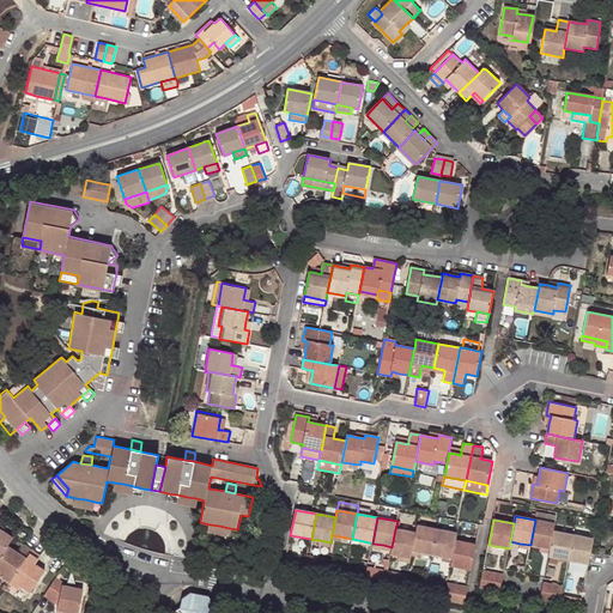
[(540,547),(550,548),(553,532),(554,523),(535,520),(530,545),(540,547)]
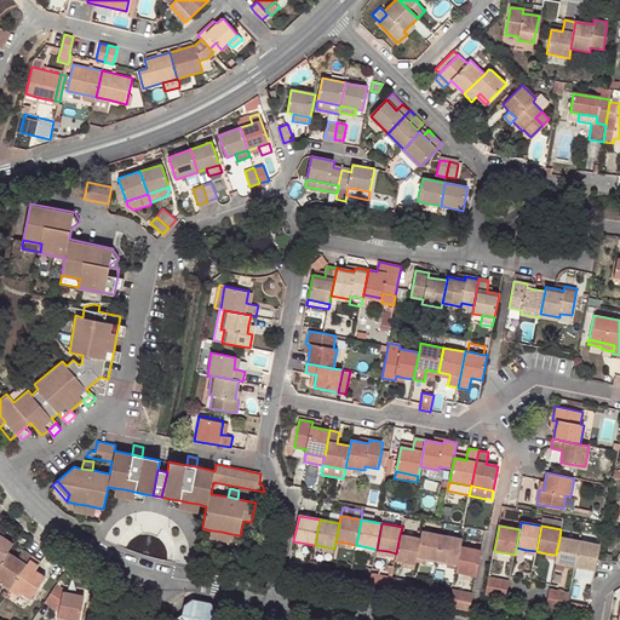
[(218,547),(220,539),(220,540),(222,532),(212,530),(211,538),(210,545),(218,547)]
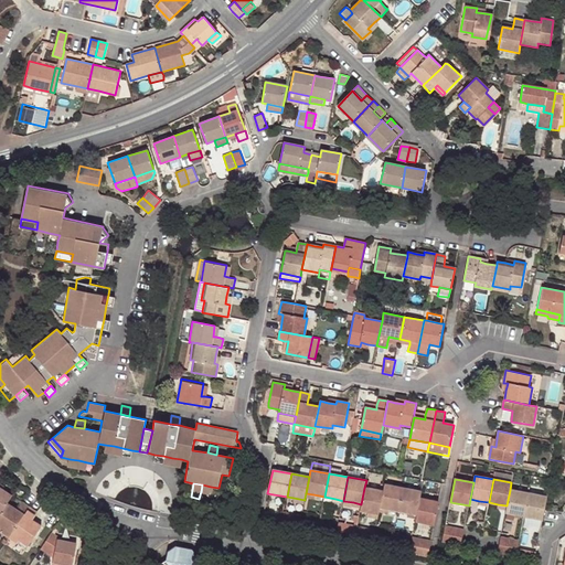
[(403,488),(385,484),(383,491),(380,508),(387,509),(398,511),(403,488)]
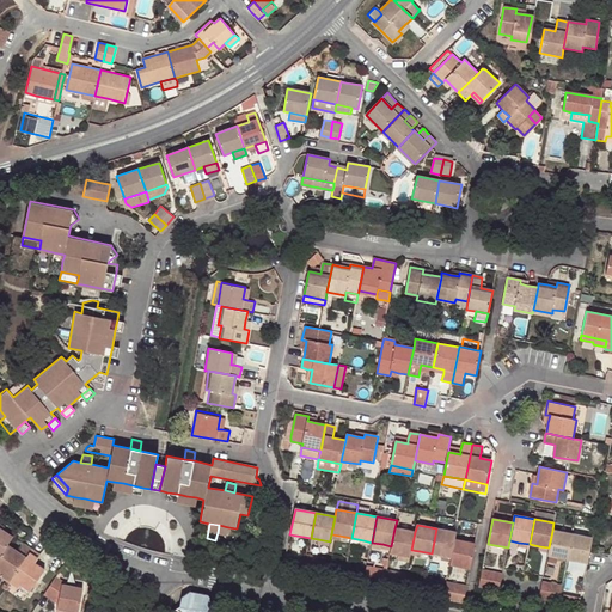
[(0,556),(8,544),(13,537),(4,530),(0,527),(0,556)]
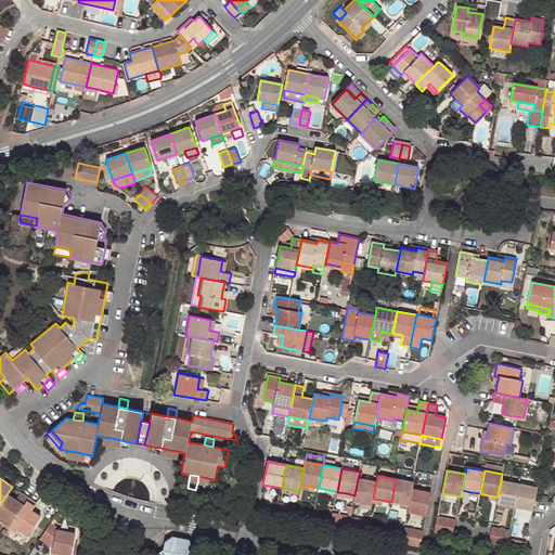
[(361,504),(372,506),(372,503),(373,499),(376,482),(358,479),(355,495),(355,499),(353,502),(361,504)]
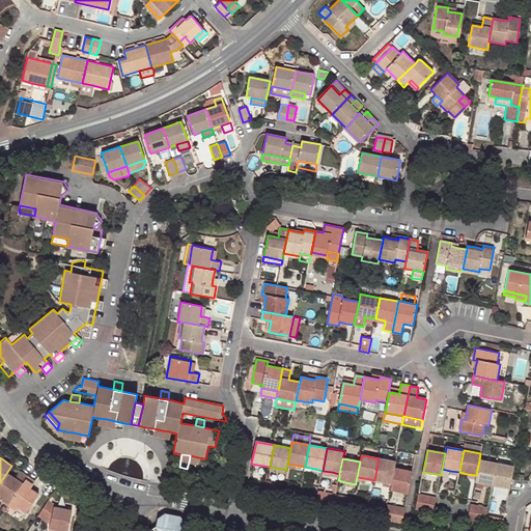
[(392,484),(395,469),(396,463),(379,458),(374,480),(385,482),(392,484)]
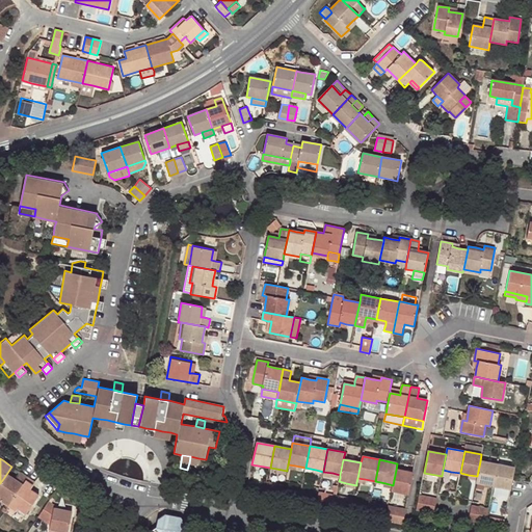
[(477,476),(477,480),(476,483),(494,486),(498,464),(480,461),(477,476)]
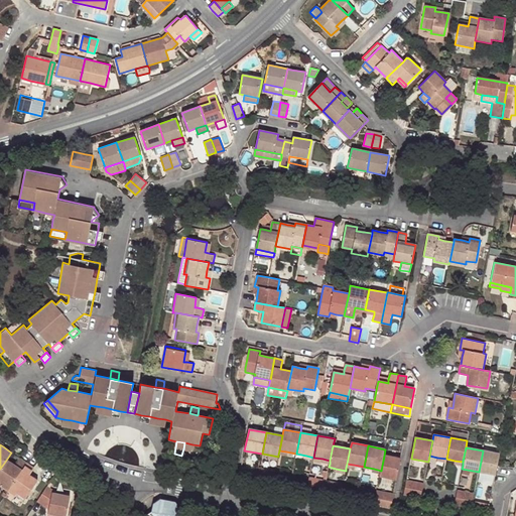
[(498,465),(500,454),(483,450),(479,472),(496,475),(498,465)]
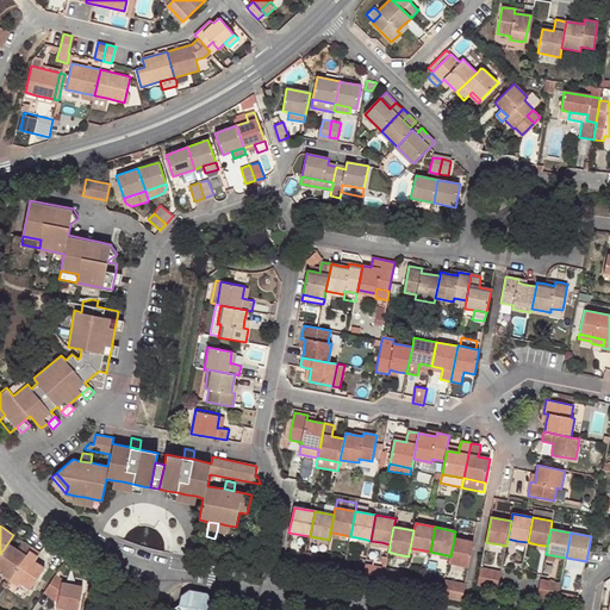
[(450,556),(449,560),(448,564),(468,567),(473,542),(454,539),(450,556)]
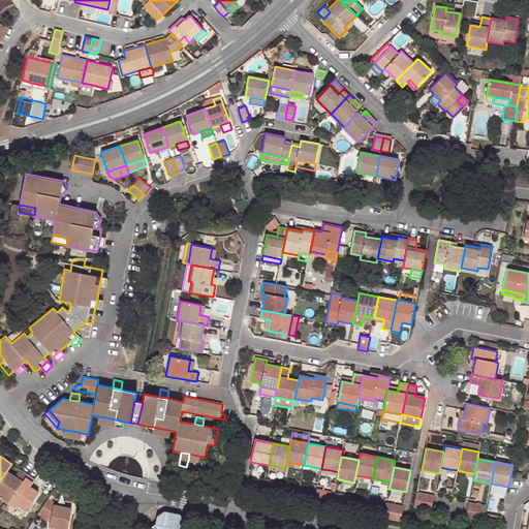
[(7,470),(0,480),(0,493),(3,496),(1,498),(8,503),(27,474),(20,470),(16,476),(14,478),(11,476),(12,474),(7,470)]
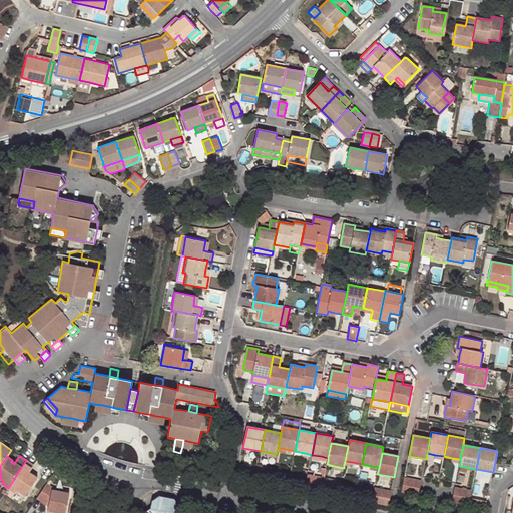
[(17,490),(26,496),(38,477),(32,473),(31,475),(28,473),(29,472),(33,465),(26,460),(8,488),(15,493),(17,490)]
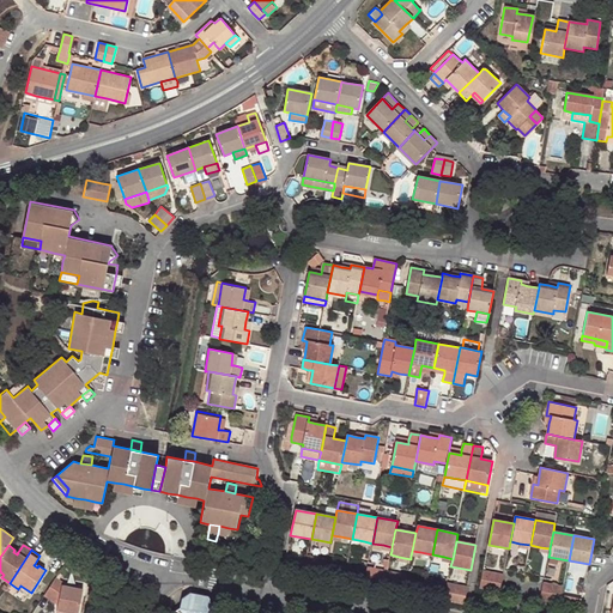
[(305,564),(326,569),(327,560),(308,557),(307,564),(305,564)]
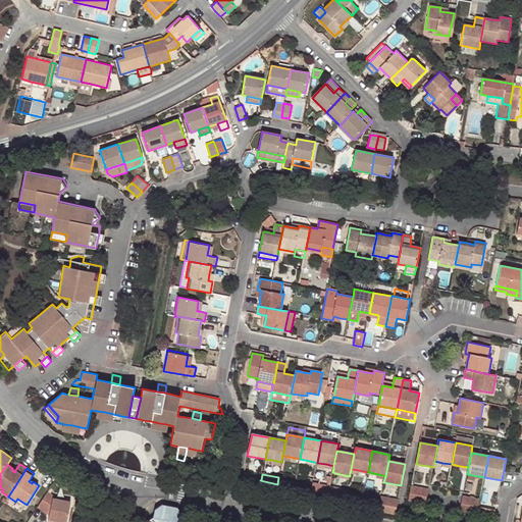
[(243,477),(242,484),(259,488),(260,480),(243,477)]
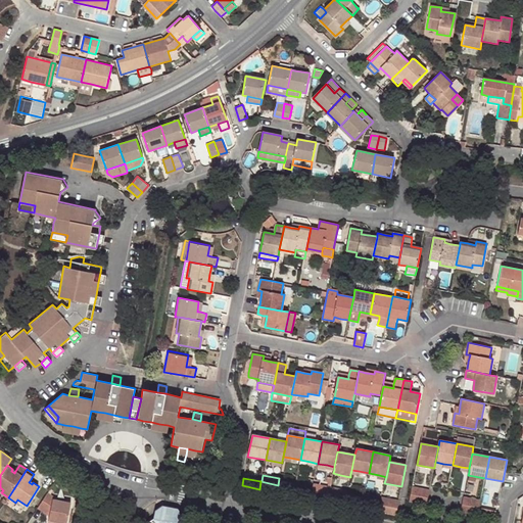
[(259,489),(277,492),(278,485),(260,481),(259,489)]
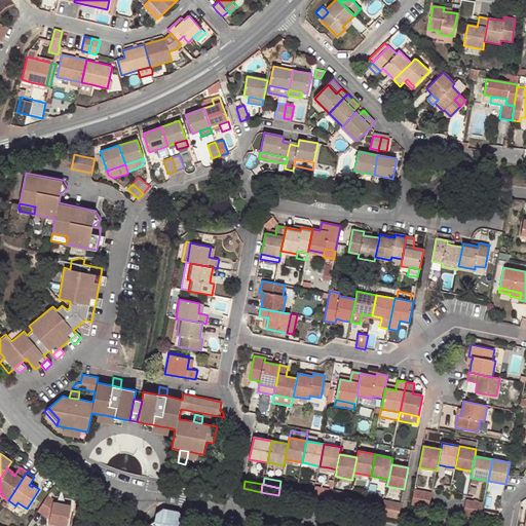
[(331,497),(332,490),(329,490),(315,487),(313,494),(331,497)]
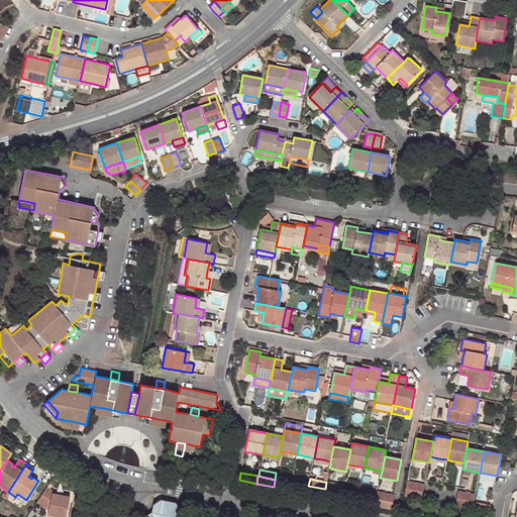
[(343,486),(326,482),(325,489),(342,493),(343,486)]
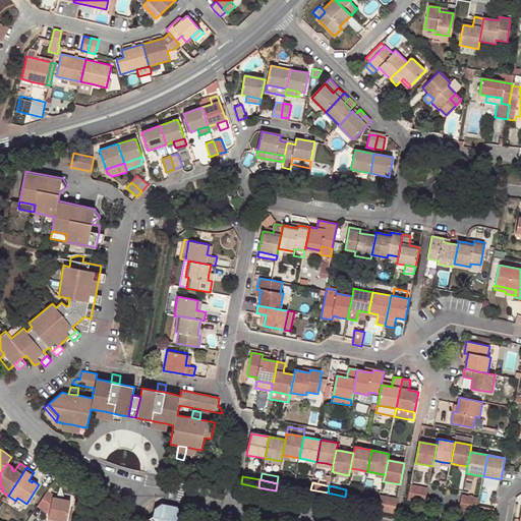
[(427,488),(410,485),(409,493),(426,496),(427,488)]
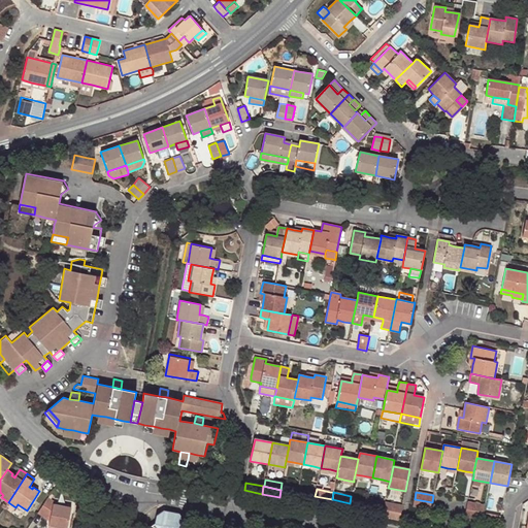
[(332,499),(315,496),(314,503),(331,507),(332,499)]
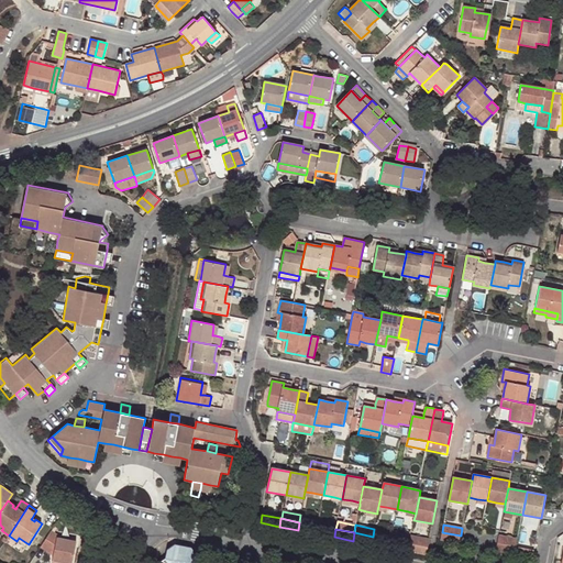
[(58,536),(52,531),(41,547),(53,555),(52,561),(61,562),(63,562),(72,562),(76,542),(57,538),(58,536)]
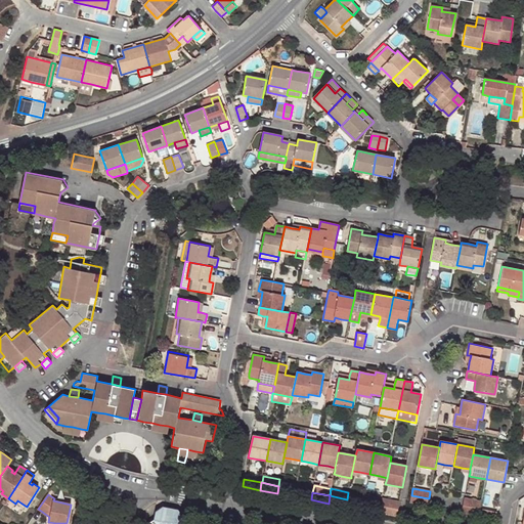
[(329,504),(346,507),(347,499),(330,495),(329,504)]
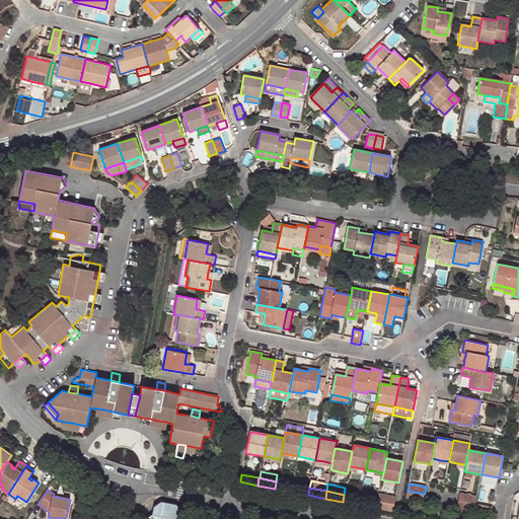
[(425,494),(408,491),(406,498),(424,501),(425,494)]
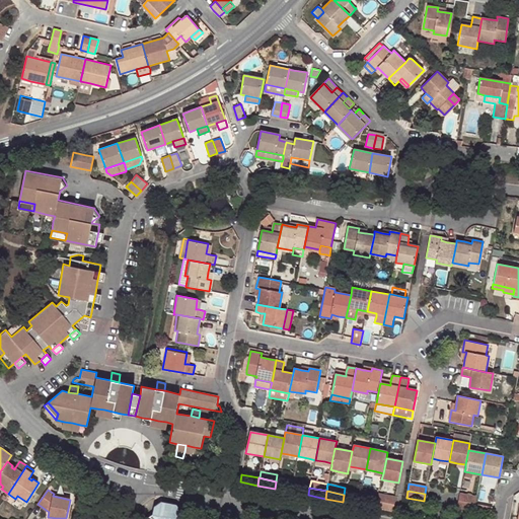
[(396,498),(379,494),(377,501),(394,505),(396,498)]
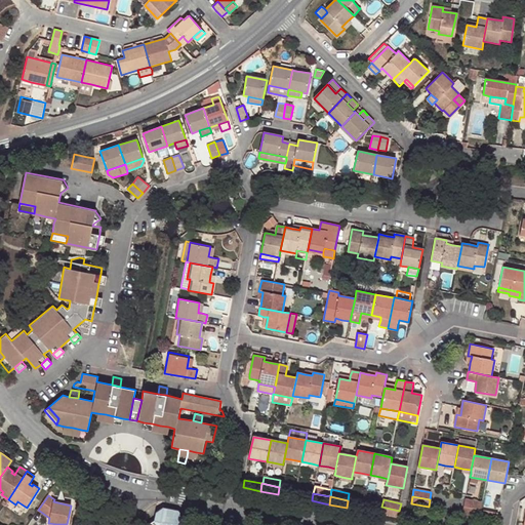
[(465,507),(481,510),(482,502),(466,499),(465,507)]
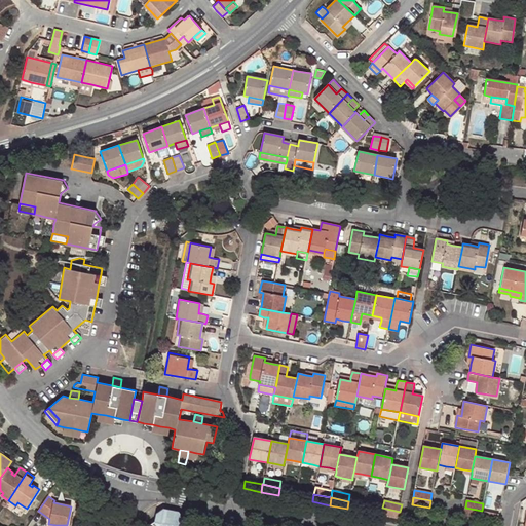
[(15,505),(25,512),(27,509),(17,502),(15,505)]
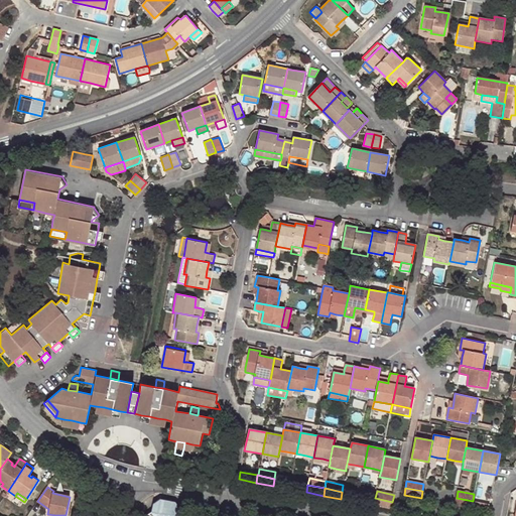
[(73,503),(81,505),(83,499),(80,495),(75,494),(73,503)]
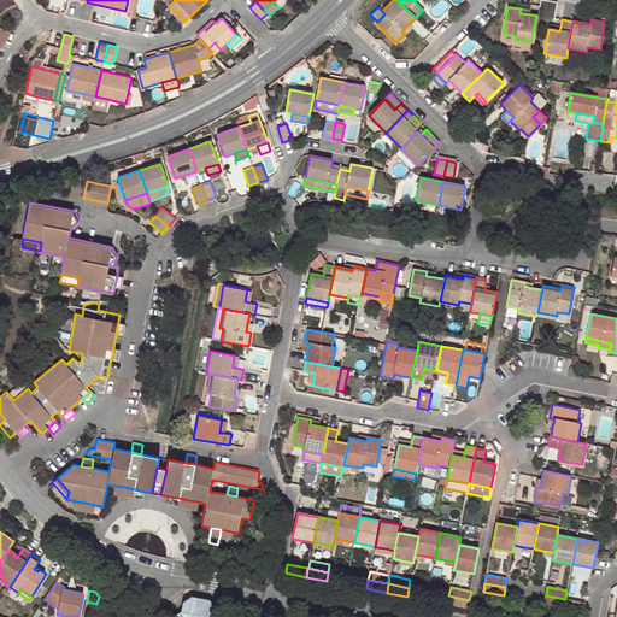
[(469,600),(448,595),(447,604),(468,609),(469,600)]
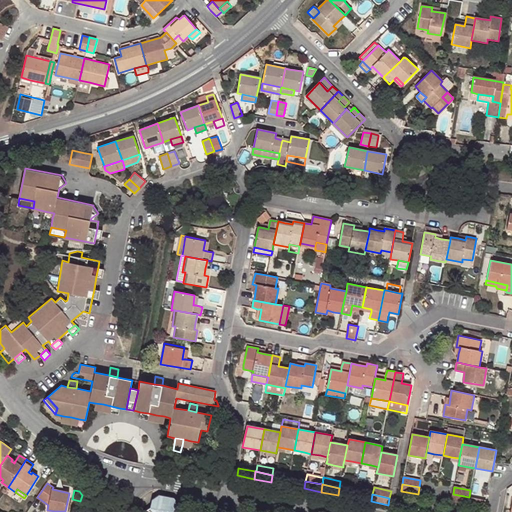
[(469,497),(453,494),(451,501),(468,504),(469,497)]
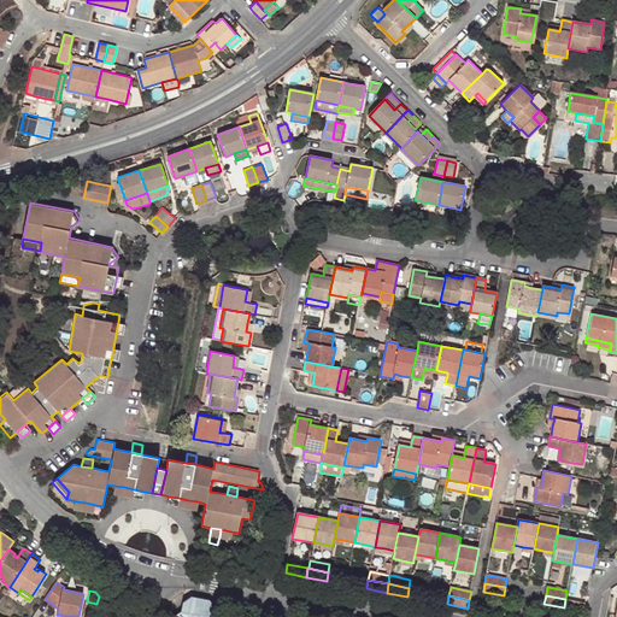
[(212,616),(215,610),(209,601),(191,597),(191,598),(182,604),(181,612),(174,616),(212,616)]
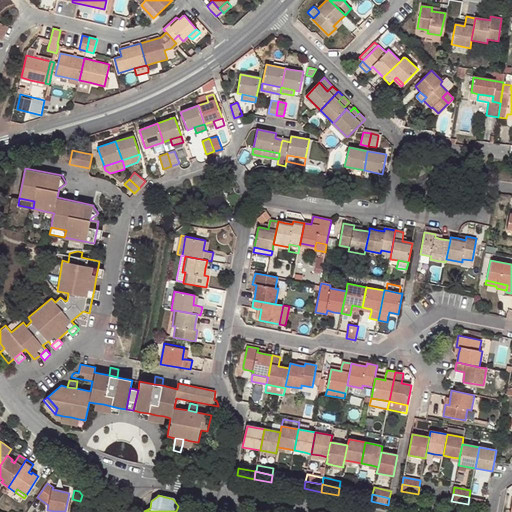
[(468,504),(485,508),(486,500),(469,497),(468,504)]
